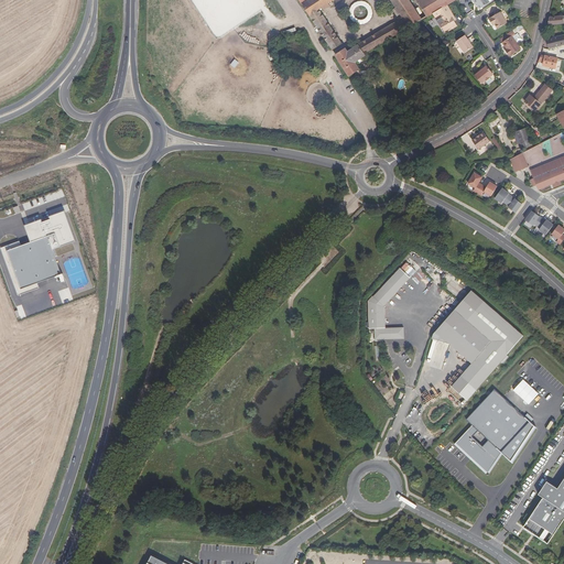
[(333,0),(390,0),(397,8),(393,10),(398,17),(401,14),(403,18),(400,20),(359,44),(348,52),(346,49),(335,55),(349,76),(359,69),(355,63),(366,56),(422,20),(409,0),(299,0),(321,32),(333,50),(342,44),(337,36),(320,10),(322,8),(324,11),(331,7),(328,3),(333,0)]
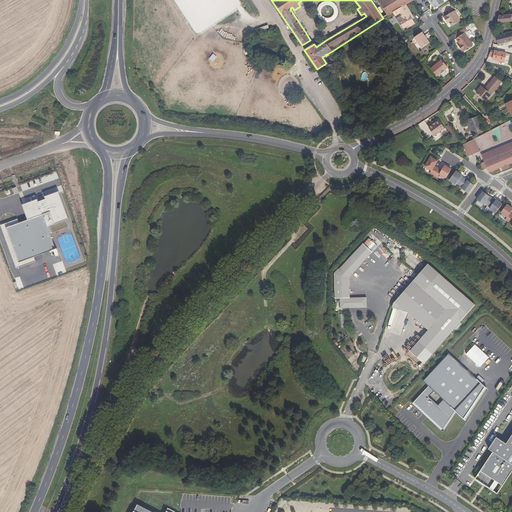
[(406,4),(412,0),(378,0),(387,15),(390,13),(392,12),(404,5),(406,4)]
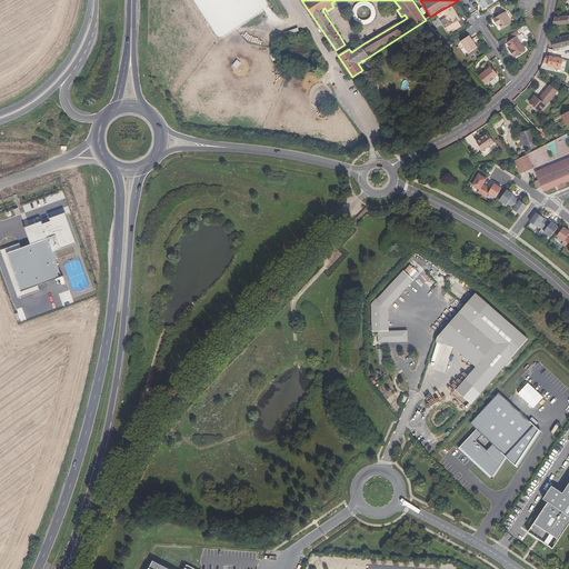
[(495,2),(492,0),(476,0),(477,1),(478,0),(481,6),(483,9),(495,2)]
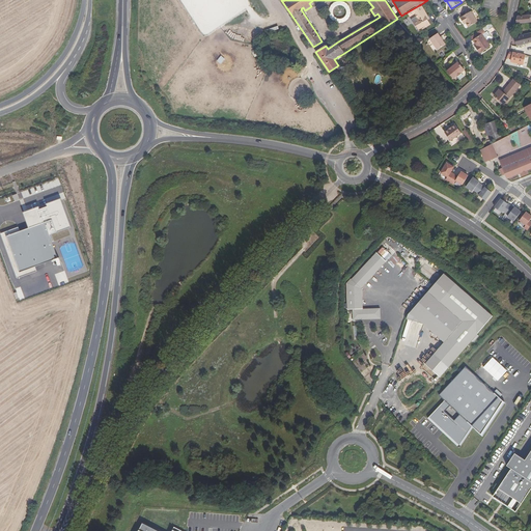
[(331,2),(331,22),(351,22),(351,2),(331,2)]
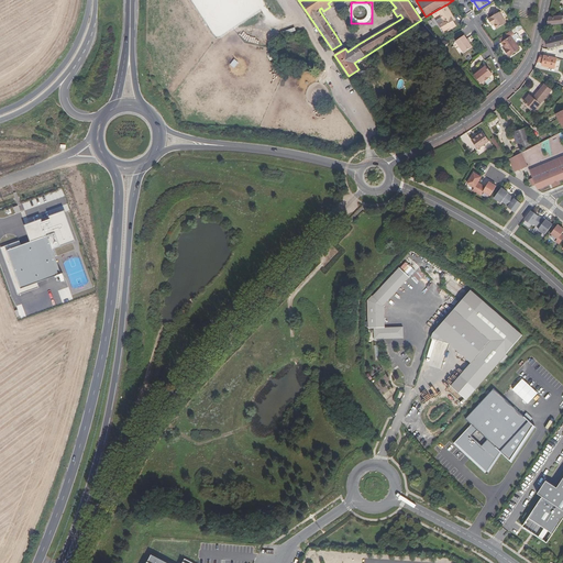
[(455,20),(446,4),(444,6),(453,21),(455,20)]
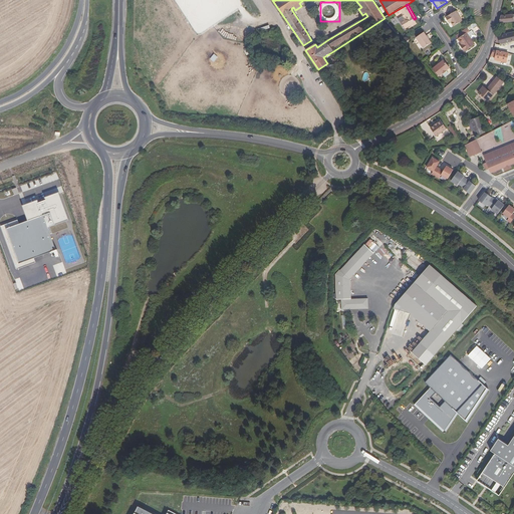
[(406,5),(394,12),(397,16),(402,13),(405,18),(400,21),(403,26),(404,26),(407,30),(417,24),(414,19),(406,5)]
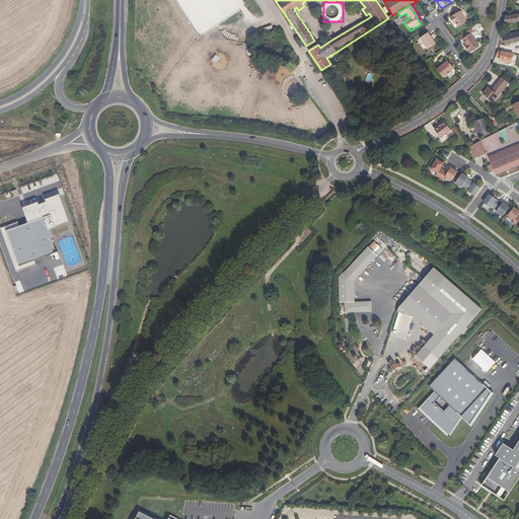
[(467,21),(460,11),(450,17),(453,22),(454,21),(455,23),(457,26),(467,21)]
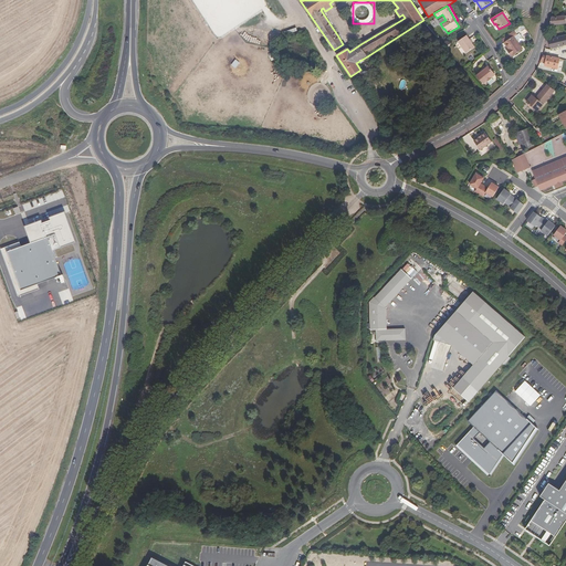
[(565,23),(565,16),(552,18),(549,25),(565,23)]
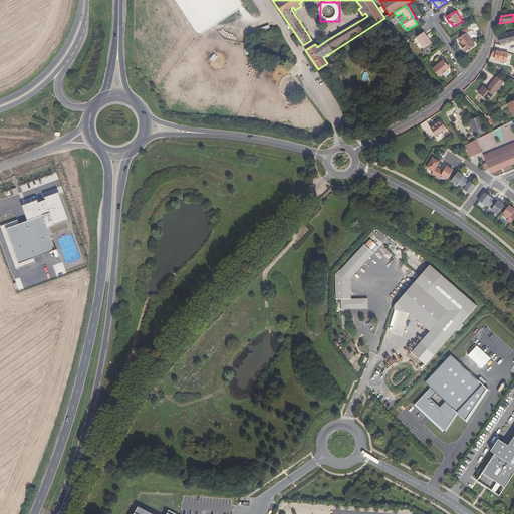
[(475,44),(472,39),(476,36),(471,29),(469,31),(467,27),(456,35),(458,39),(461,44),(460,45),(465,51),(475,44)]
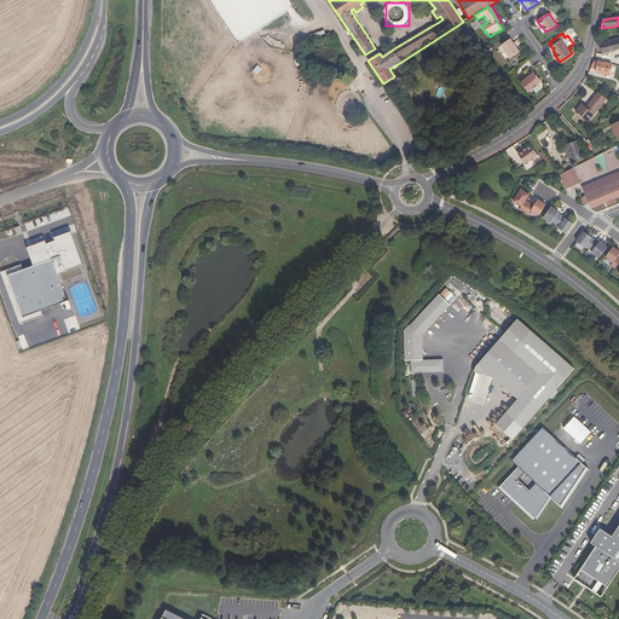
[(618,38),(600,44),(602,55),(618,50),(618,38)]
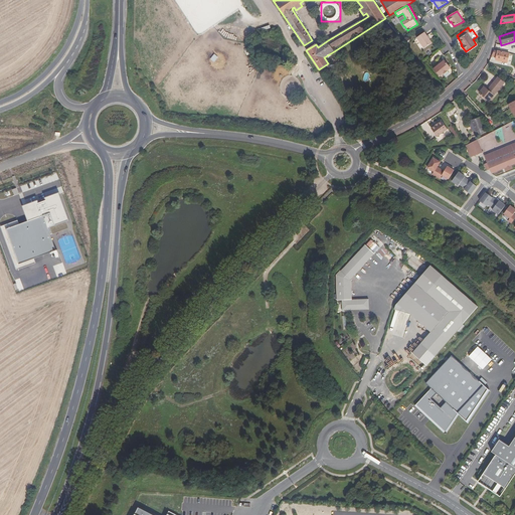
[(433,43),(424,32),(416,37),(424,48),(433,43)]
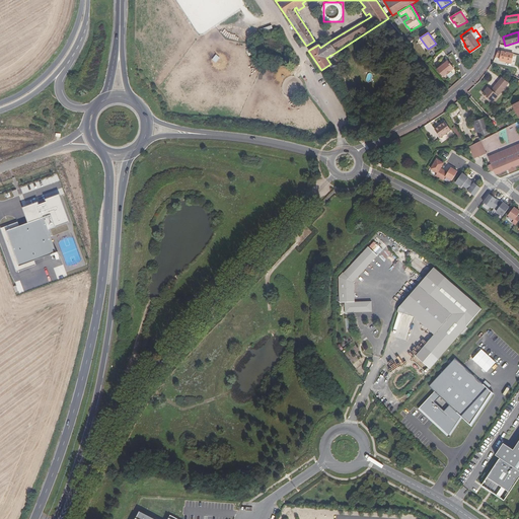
[(511,63),(513,56),(515,57),(516,55),(502,52),(501,56),(500,60),(511,63)]
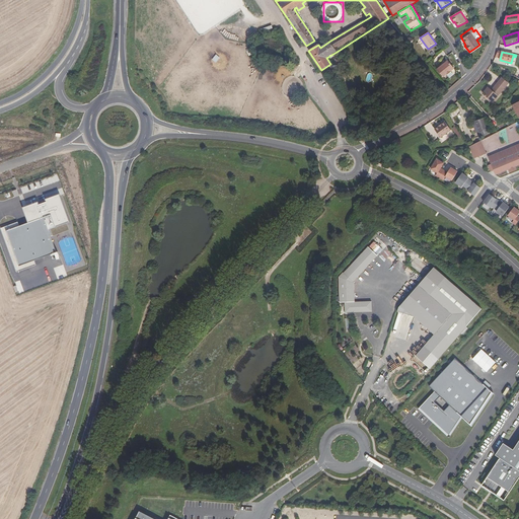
[(448,60),(437,69),(443,77),(447,75),(446,74),(450,70),(451,71),(454,69),(448,60)]
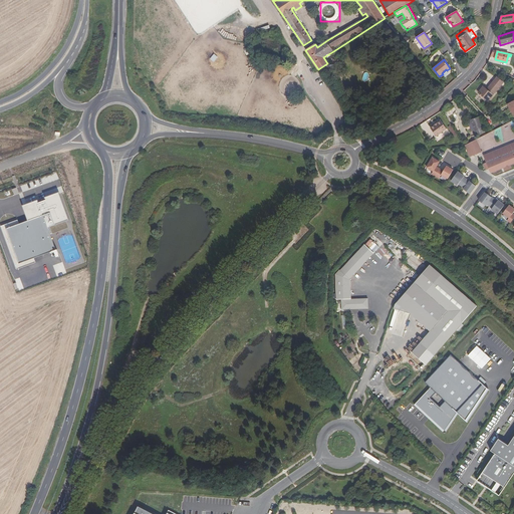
[(488,100),(503,82),(497,77),(487,89),(486,90),(482,87),(478,92),(488,100)]
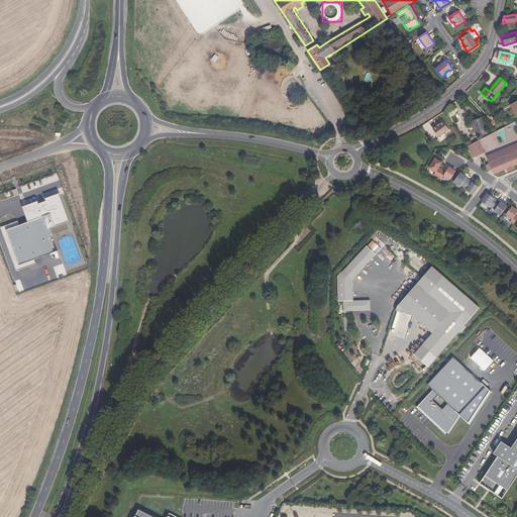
[(488,132),(483,117),(474,120),(477,131),(478,135),(488,132)]
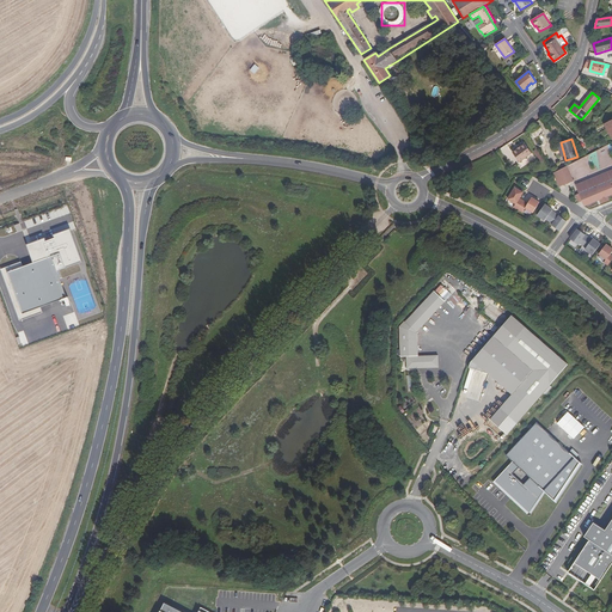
[(532,153),(525,144),(513,152),(520,163),(532,153)]
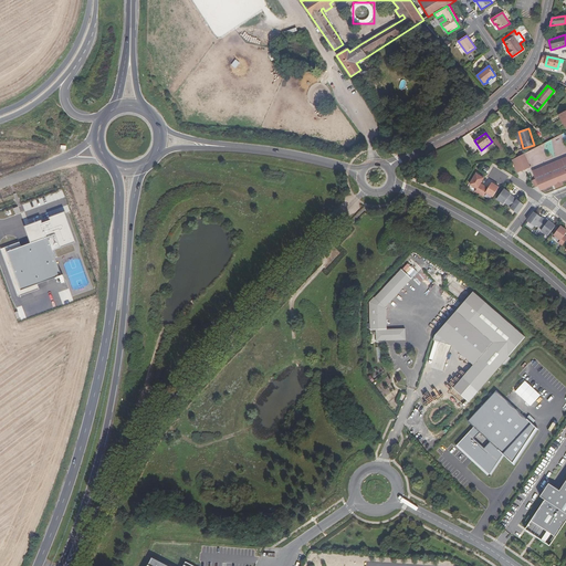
[(503,149),(495,138),(493,139),(501,150),(503,149)]
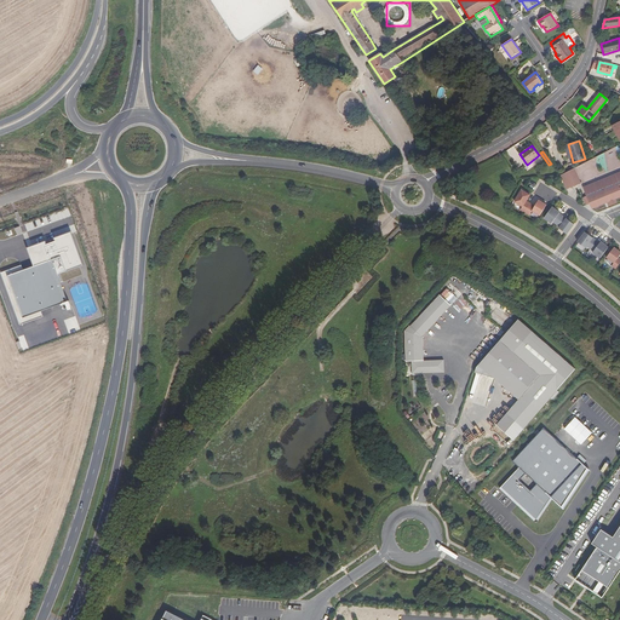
[(575,167),(561,176),(568,188),(581,182),(575,167)]
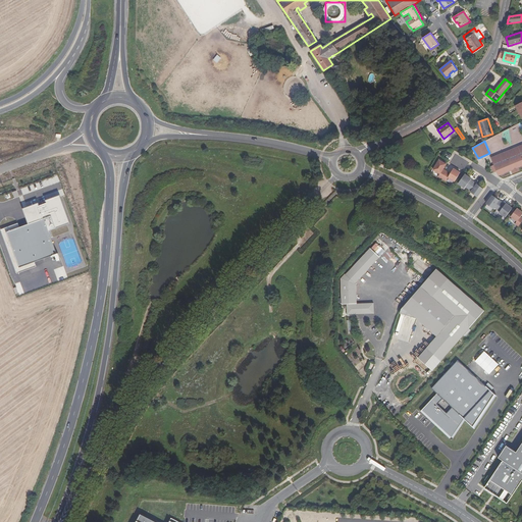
[(521,145),(490,158),(493,165),(491,166),(493,173),(497,171),(499,176),(501,174),(502,175),(505,174),(504,173),(512,170),(513,173),(519,171),(518,168),(521,166),(521,145)]
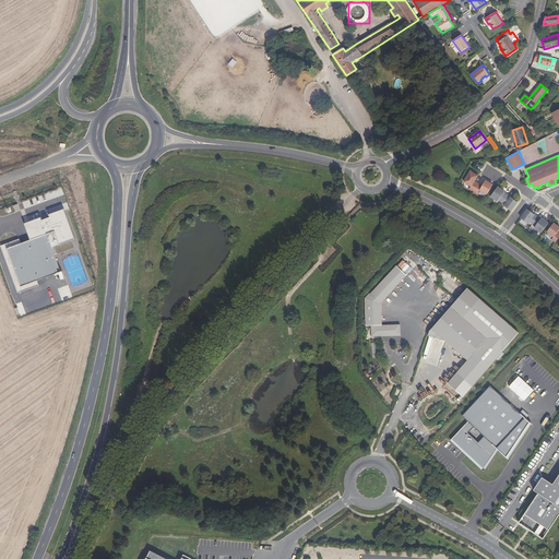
[(472,187),(475,181),(478,176),(471,171),(464,181),(472,187)]
